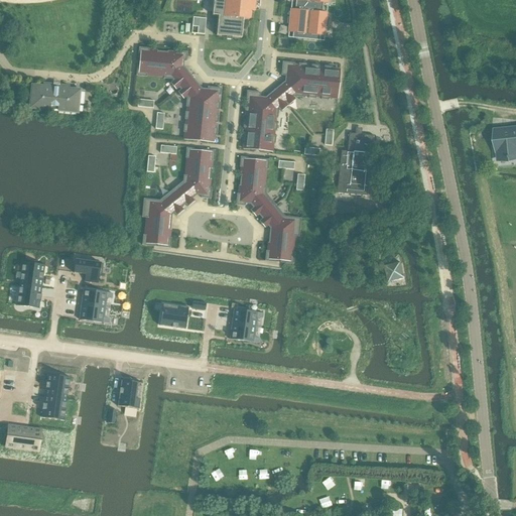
[(241,38),(243,19),(249,20),(250,10),(249,10),(249,0),(219,0),(216,36),(226,37),(231,37),(241,38)]
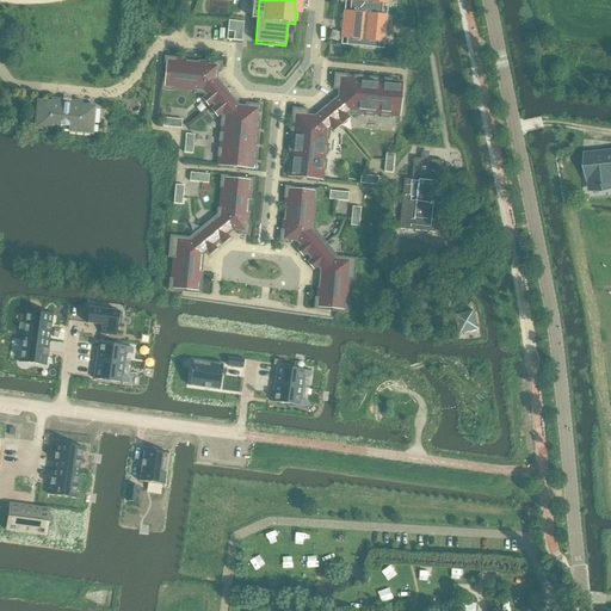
[(378,41),(383,42),(384,34),(387,34),(388,26),(384,25),(386,16),(381,16),(382,4),(387,4),(387,0),(346,0),(350,0),(349,12),(347,12),(344,12),(343,22),(340,22),(339,29),(343,29),(341,37),(346,38),(345,45),(377,48),(378,41)]
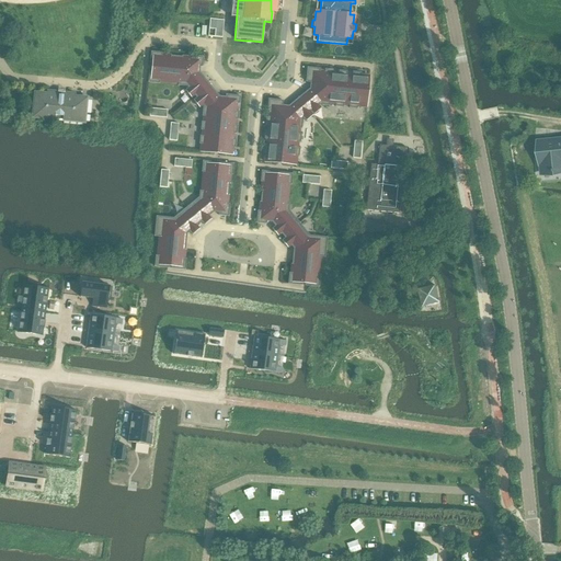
[(221,38),(222,27),(224,21),(209,20),(208,36),(221,38)]
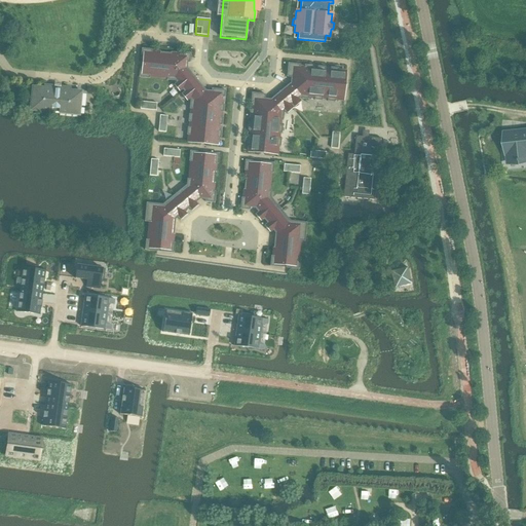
[(151,50),(142,49),(139,78),(149,78),(149,77),(167,78),(166,80),(176,81),(190,100),(189,109),(191,109),(191,115),(189,115),(188,122),(190,122),(189,128),(187,128),(187,136),(189,136),(188,143),(217,146),(218,139),(220,139),(221,132),(219,132),(219,125),(221,125),(222,118),(220,118),(220,112),(222,112),(223,105),(221,105),(222,98),(224,98),(224,90),(212,89),(212,91),(205,91),(186,68),(187,63),(189,63),(190,54),(179,53),(179,55),(151,52),(151,50)]
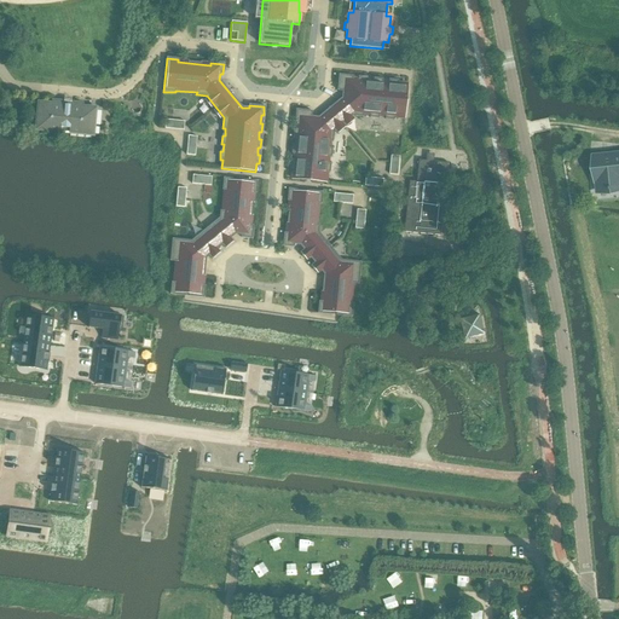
[(352,77),(339,75),(337,91),(342,91),(342,98),(318,117),(311,117),(311,113),(296,110),(295,125),(298,125),(296,129),(294,129),(294,138),(295,139),(295,145),(293,145),(291,154),(294,154),(294,161),(291,161),(290,169),(293,169),(291,179),(325,183),(327,173),(329,173),(330,165),(328,165),(328,157),(330,157),(331,149),(329,149),(330,142),(333,143),(334,131),(352,116),(363,117),(363,115),(370,115),(370,117),(379,119),(379,116),(385,117),(385,120),(394,120),(394,117),(404,119),(406,85),(398,84),(398,81),(388,80),(388,82),(382,82),(382,80),(374,79),(374,81),(366,81),(366,79),(358,77),(358,80),(352,79),(352,77)]
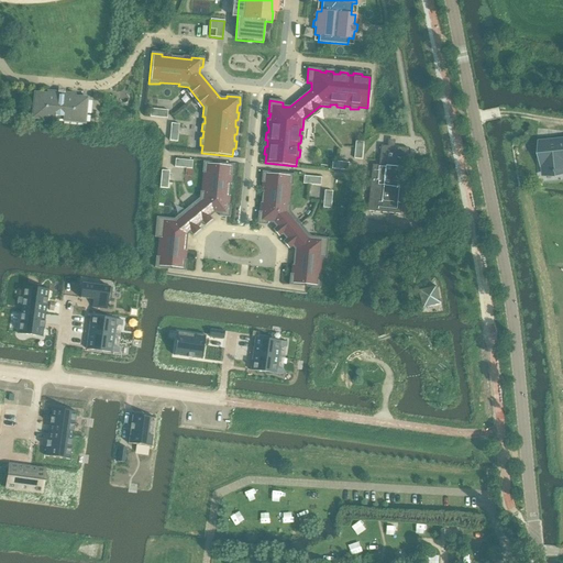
[(53,120),(55,95),(35,92),(32,118),(53,120)]
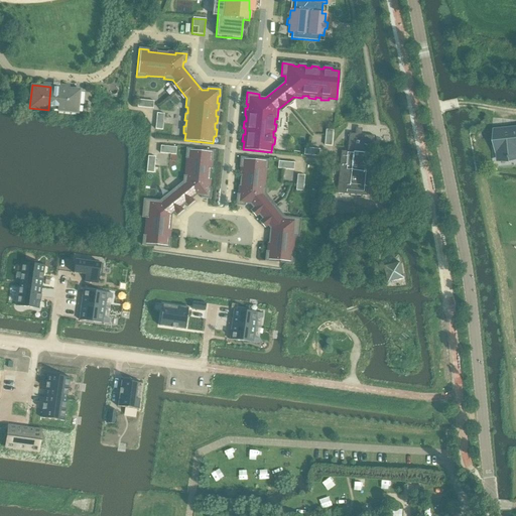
[(50,87),(48,110),(78,113),(80,90),(59,88),(59,85),(52,85),(52,87),(50,87)]
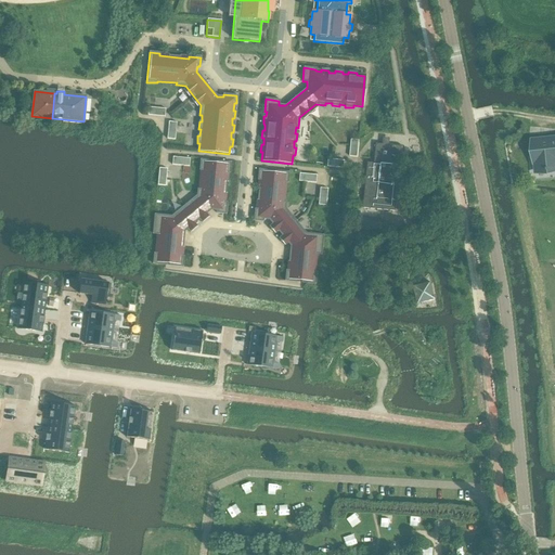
[(165,110),(147,107),(147,115),(164,117),(165,110)]
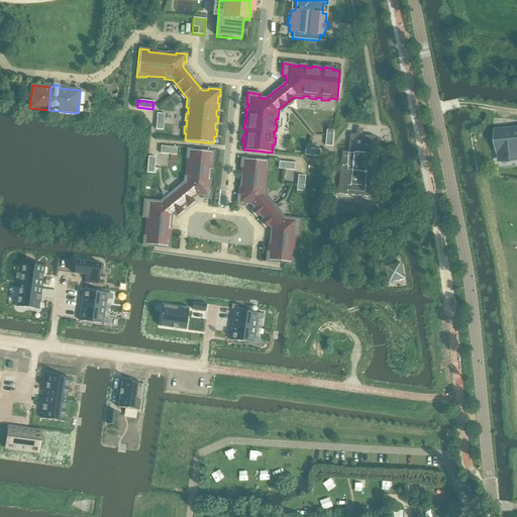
[(164,114),(157,114),(156,129),(163,130),(164,114)]
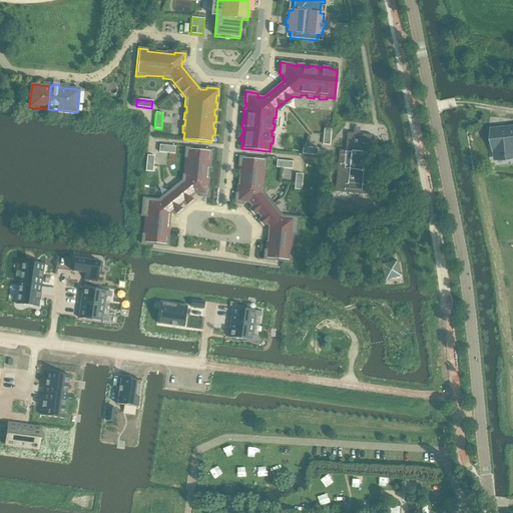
[(332,130),(325,129),(323,145),(330,145),(332,130)]
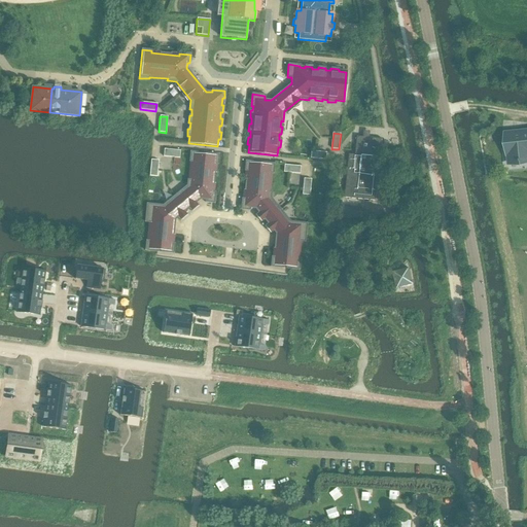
[(506,147),(503,148),(505,173),(526,170),(526,133),(505,136),(506,147)]
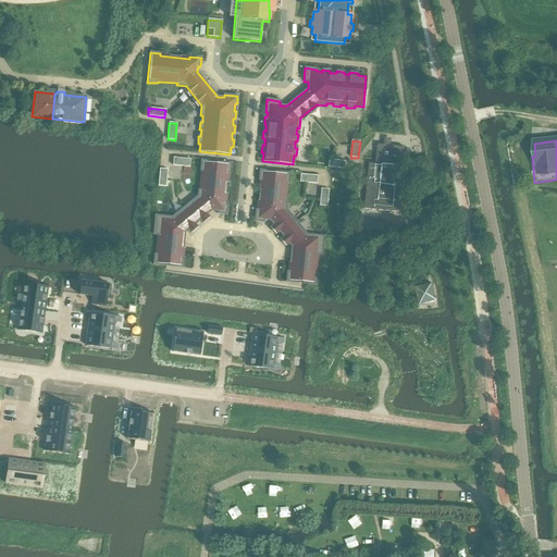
[(404,147),(378,145),(375,164),(369,163),(364,209),(397,212),(404,147)]
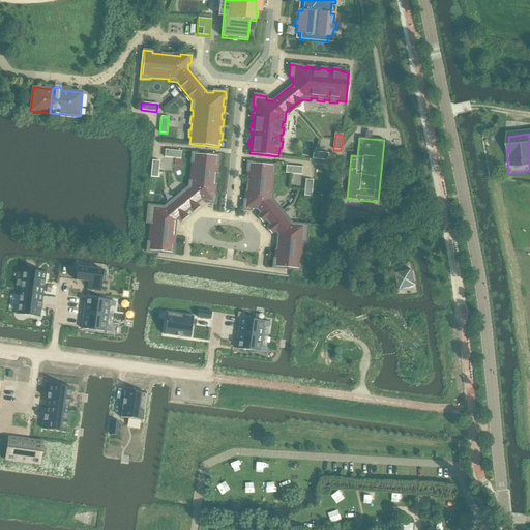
[(181,152),(165,150),(164,157),(180,159),(181,152)]
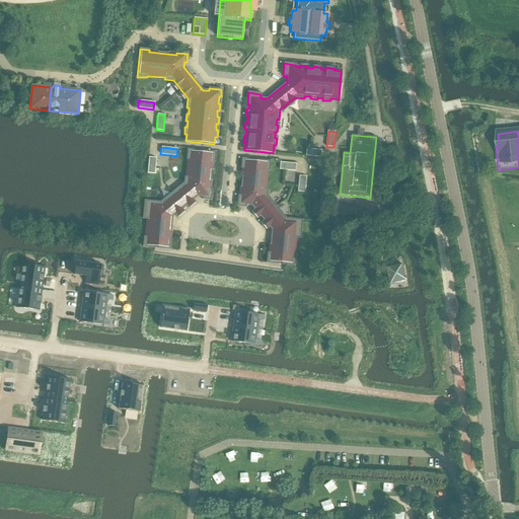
[(322,150),(306,149),(305,156),(321,158),(322,150)]
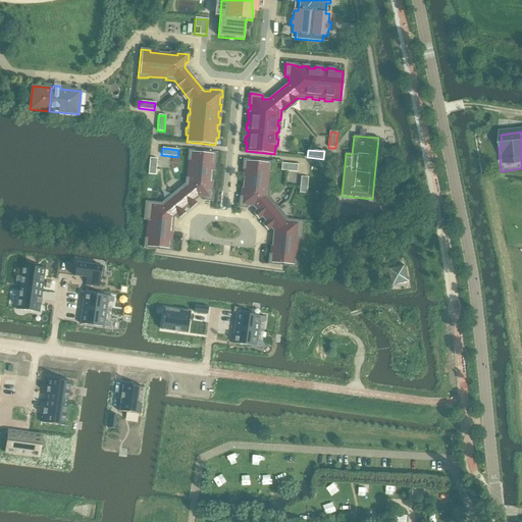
[(201,152),(189,151),(188,160),(190,161),(188,178),(186,178),(186,184),(161,204),(145,202),(143,220),(148,220),(147,239),(145,239),(144,249),(171,251),(172,242),(170,241),(173,218),(198,198),(203,198),(203,201),(212,201),(213,191),(211,191),(213,163),(215,163),(216,153),(204,152),(204,154),(201,154),(201,152)]
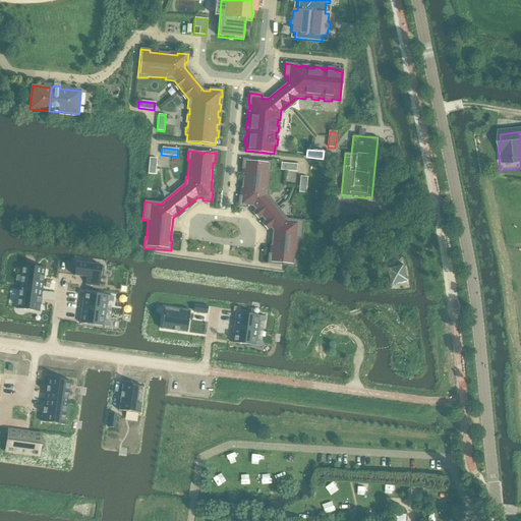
[(157,159),(150,158),(148,174),(155,175),(157,159)]
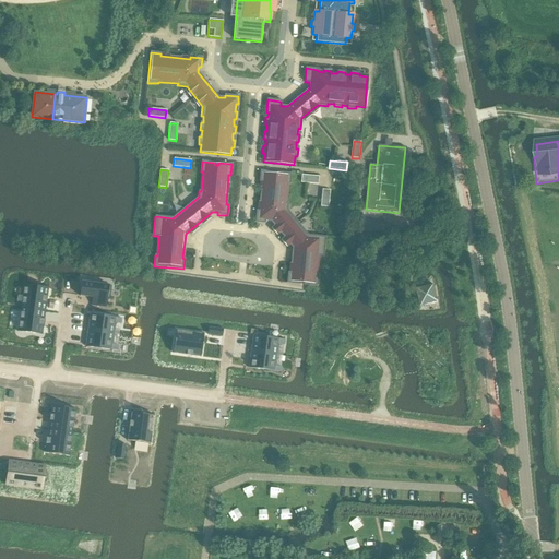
[(274,173),(260,171),(259,181),(261,182),(259,212),(257,211),(256,223),(264,223),(264,221),(271,222),(293,248),(290,273),(288,273),(287,283),(317,286),(318,275),(317,275),(318,256),(323,257),(325,237),(308,236),(307,234),(306,234),(288,212),(289,212),(287,210),(287,204),(285,204),(287,185),(289,185),(290,174),(277,173),(276,175),(274,175),(274,173)]
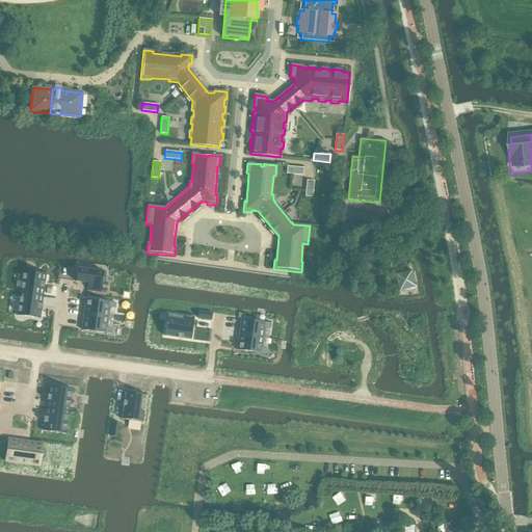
[(303,168),(287,166),(286,174),(302,176),(303,168)]
